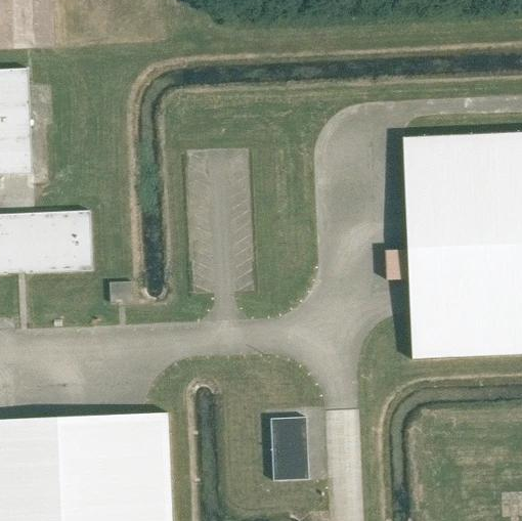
[(0,173),(31,172),(27,68),(0,68),(0,173)]
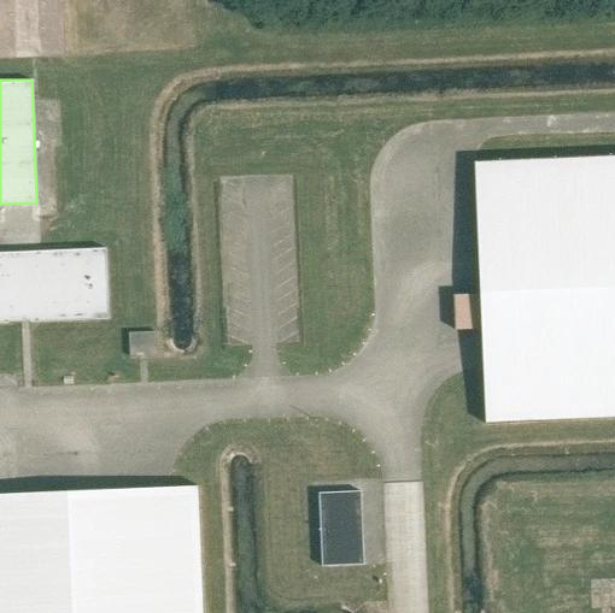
[(480,293),(452,294),(454,328),(481,326),(485,422),(614,416),(614,154),(474,160),(480,293)]
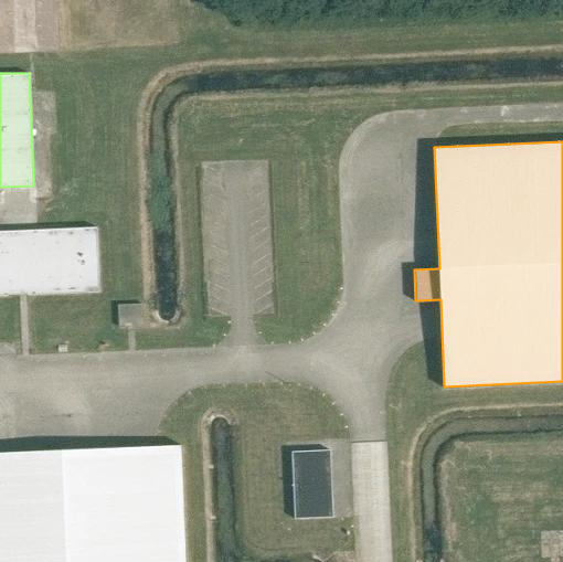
[(95,226),(0,230),(0,294),(97,290),(95,226)]
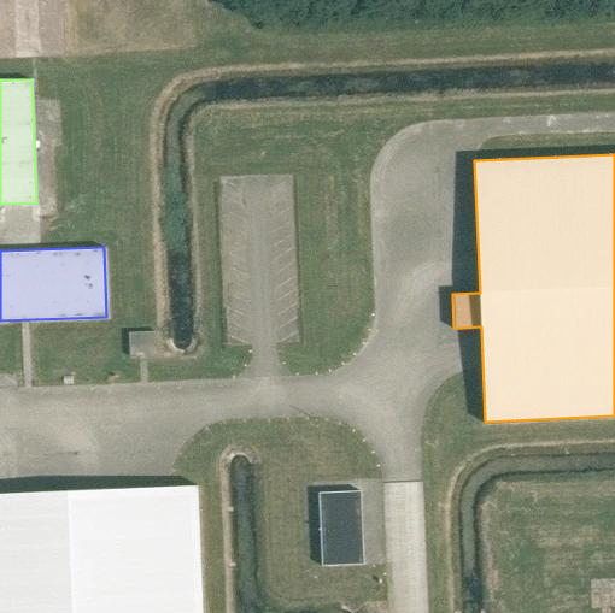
[(145,354),(154,354),(153,330),(127,331),(128,355),(138,355),(145,354)]
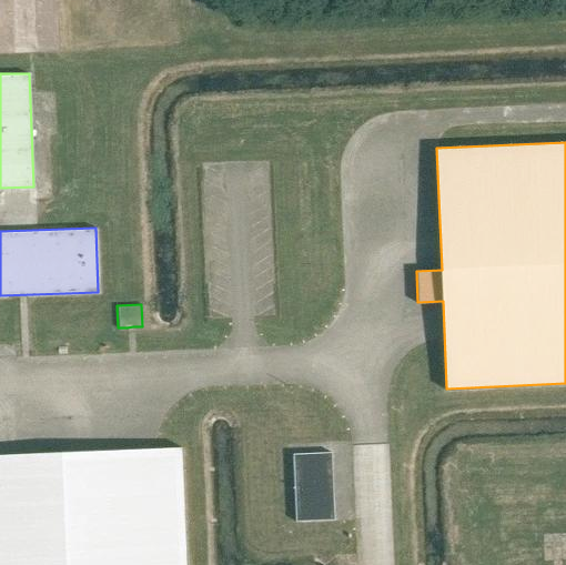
[(184,564),(180,446),(0,454),(0,564),(184,564)]
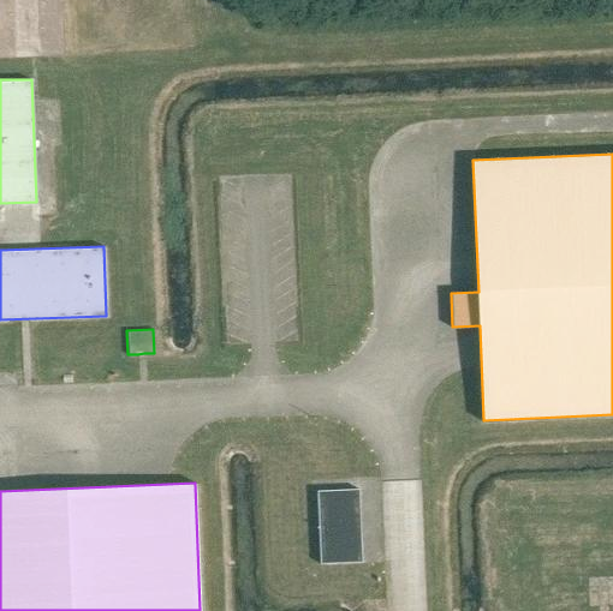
[(358,487),(316,489),(320,562),(361,561),(358,487)]
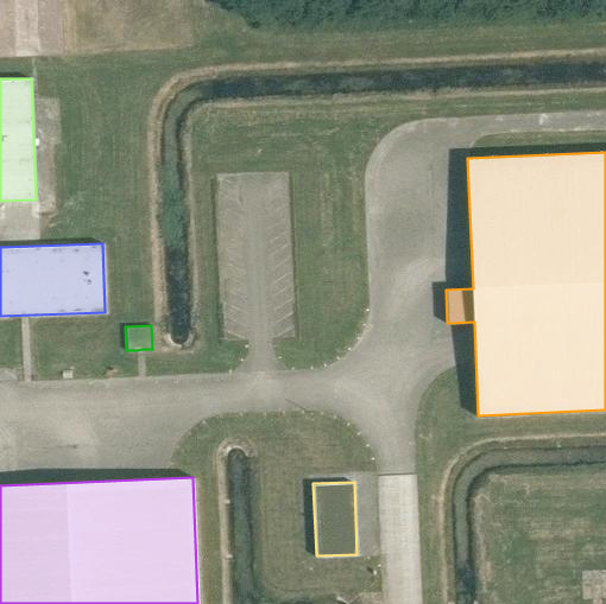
All buildings are outlined.
